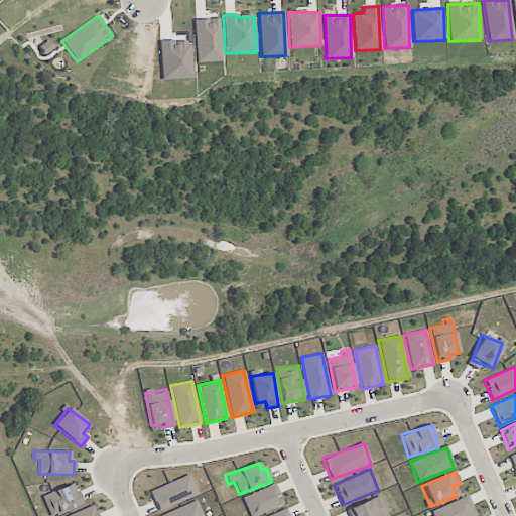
[(149,489),(156,510),(198,496),(190,476),(149,489)]
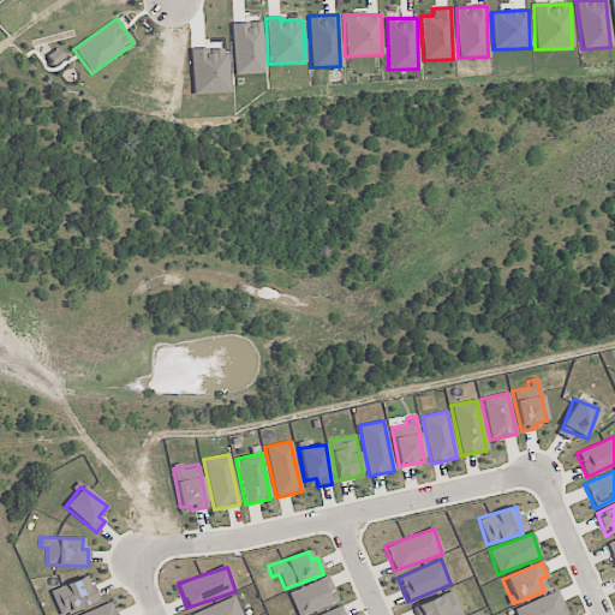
[(298,614),(305,614),(338,601),(327,577),(288,593),(298,614)]
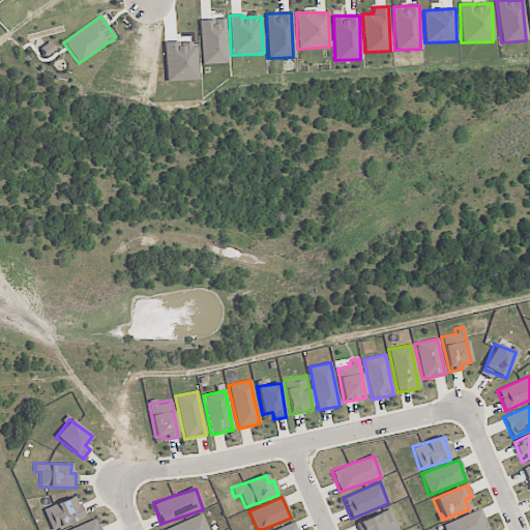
[(83,520),(77,498),(43,507),(50,529),(83,520)]
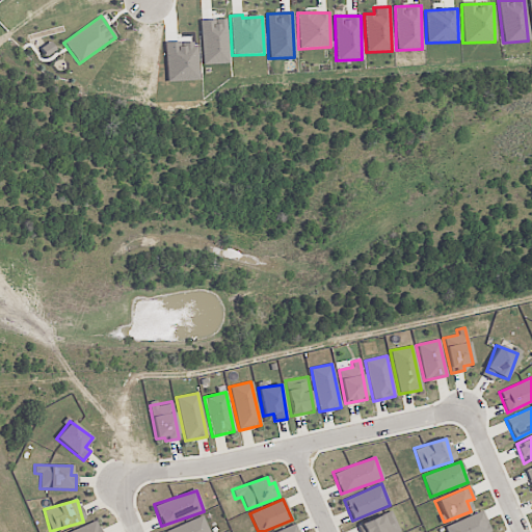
[(358,523),(362,531),(398,531),(392,511),(358,523)]
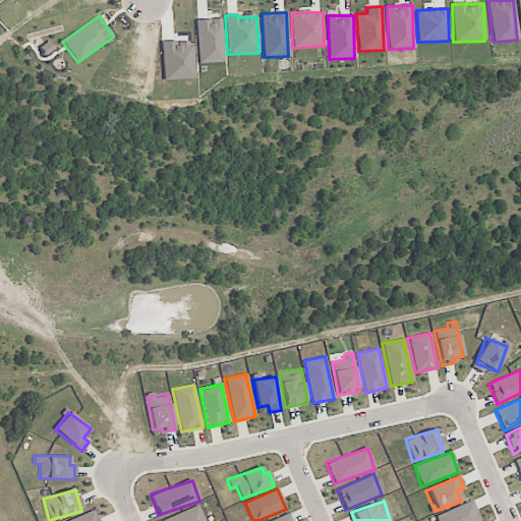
[(437,520),(480,520),(472,501),(435,516),(437,520)]
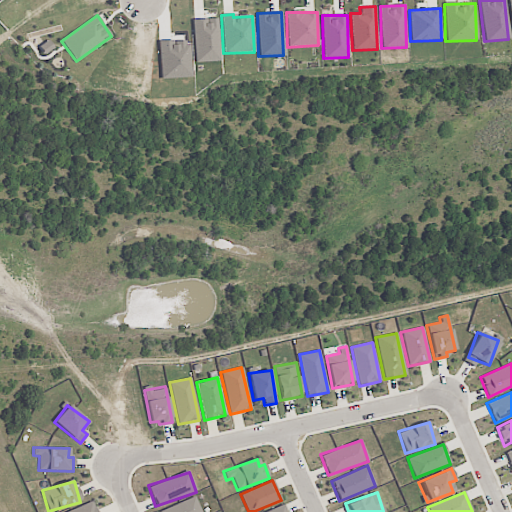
[(158,511),(201,511),(194,496),(158,511)]
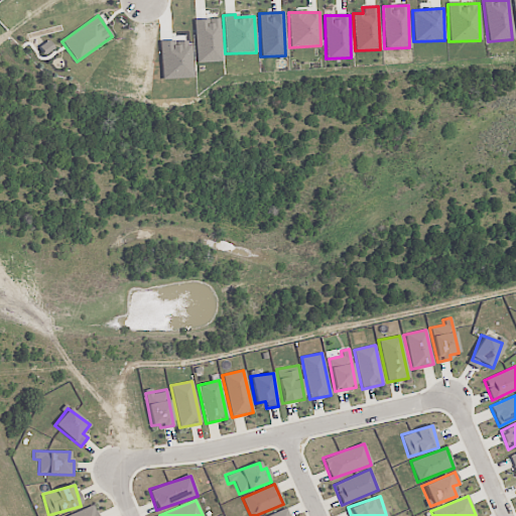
[(97,515),(95,506),(63,515),(97,515)]
